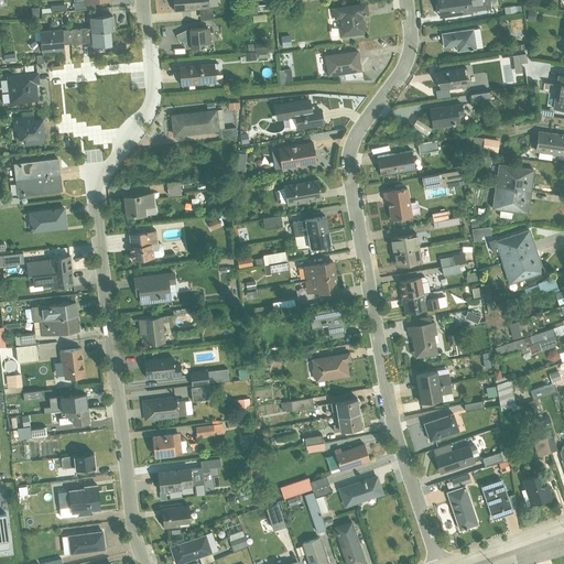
[(111,0),(74,0),(75,3),(73,3),(73,7),(75,7),(75,10),(96,9),(95,2),(111,0)]
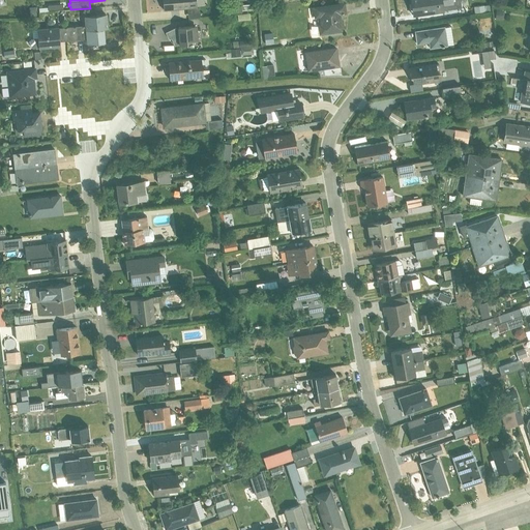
[(187,8),(198,7),(196,0),(163,0),(164,10),(187,8)]
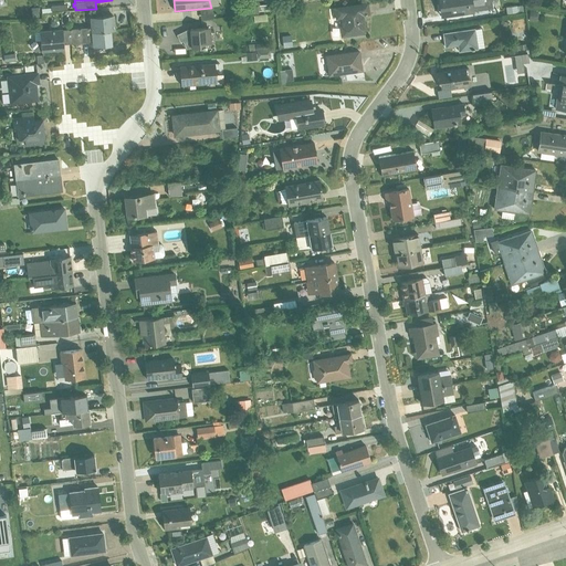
[(438,0),(440,11),(443,10),(444,16),(493,8),(491,0),(438,0)]
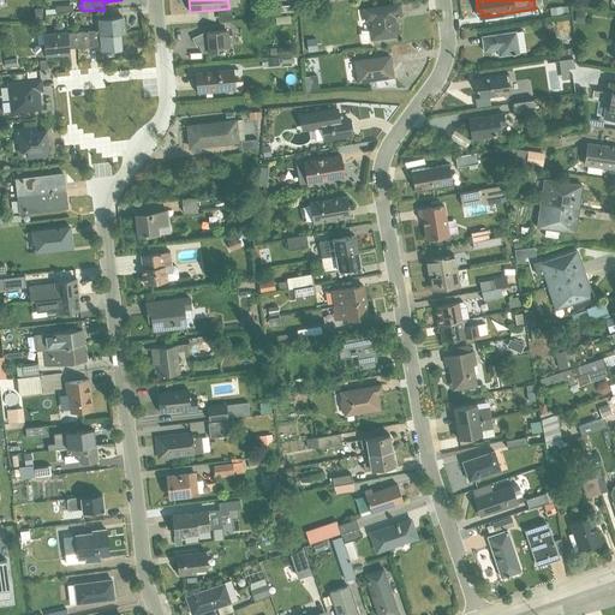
[(400,4),(363,10),(365,22),(371,21),(372,28),(369,29),(371,40),(398,36),(394,17),(401,16),(400,4)]
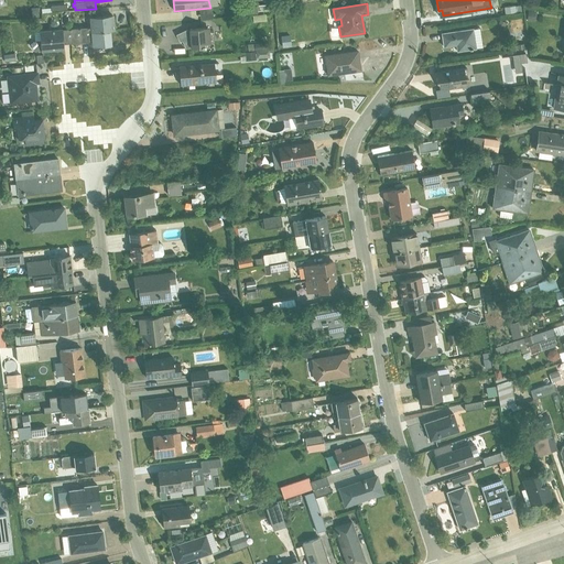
[(257,4),(243,6),(245,14),(257,14),(257,12),(274,10),(274,4),(257,6),(257,4)]
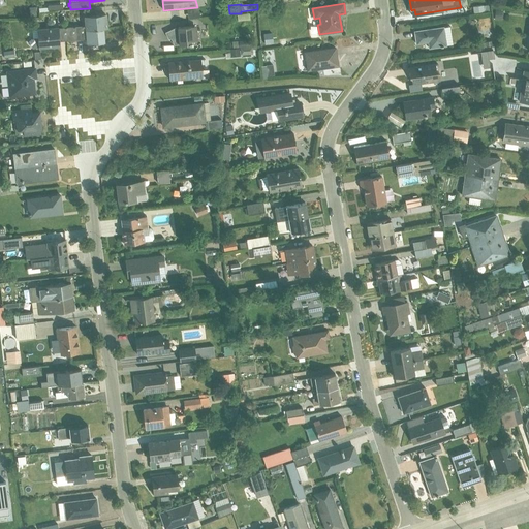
[(197,7),(187,8),(188,19),(199,18),(199,7),(197,7)]
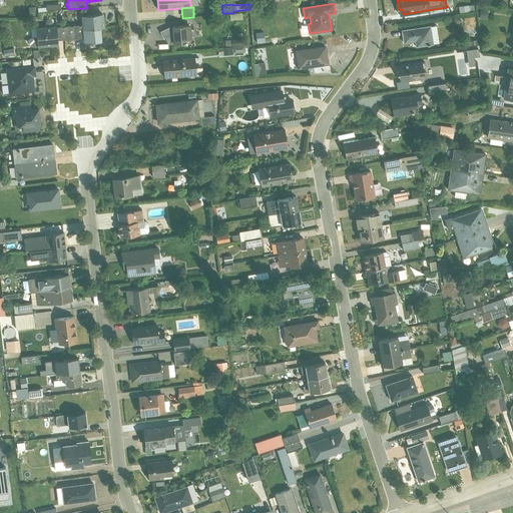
[(83,30),(100,28),(104,28),(103,14),(82,16),(82,25),(83,30)]
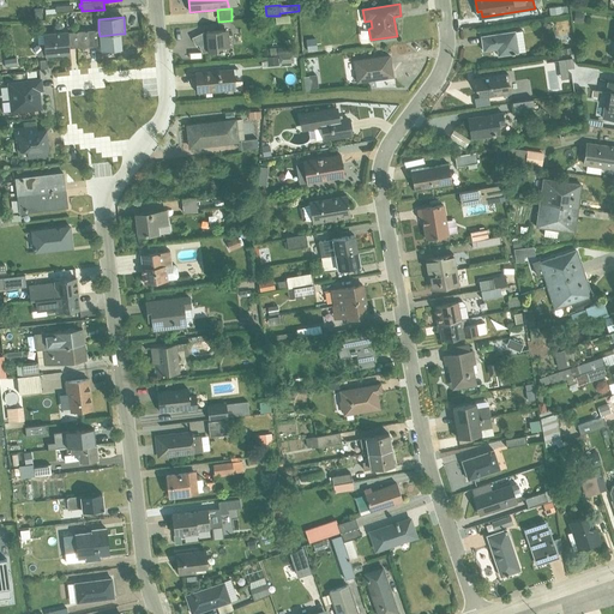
[(77,32),(78,48),(102,46),(102,50),(121,49),(120,34),(100,36),(98,30),(77,32)]
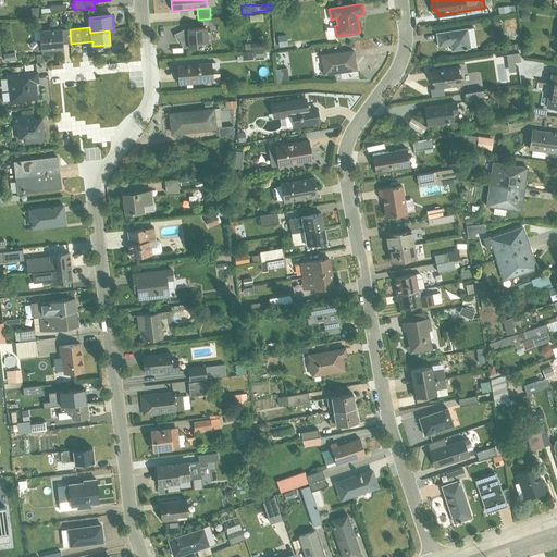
[(187,29),(174,35),(177,41),(182,40),(183,42),(181,42),(184,48),(199,46),(200,45),(209,44),(207,27),(187,29)]
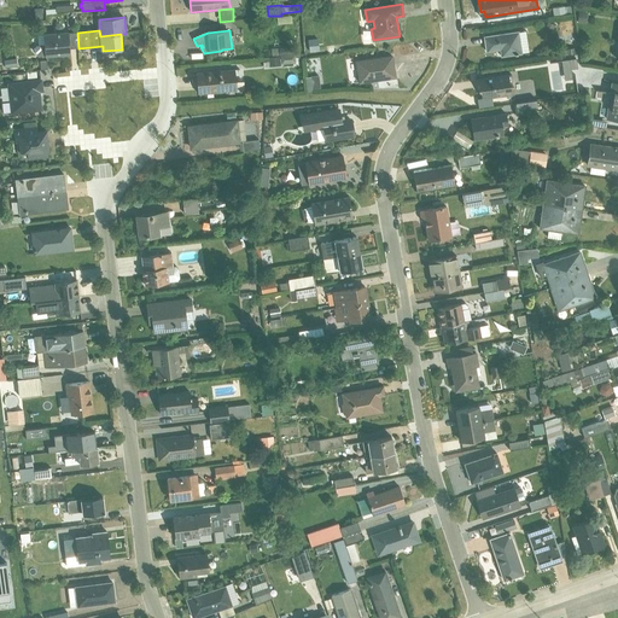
[(79,48),(77,33),(69,33),(69,31),(44,34),(45,35),(38,35),(39,45),(34,51),(39,57),(70,53),(70,48),(79,48)]
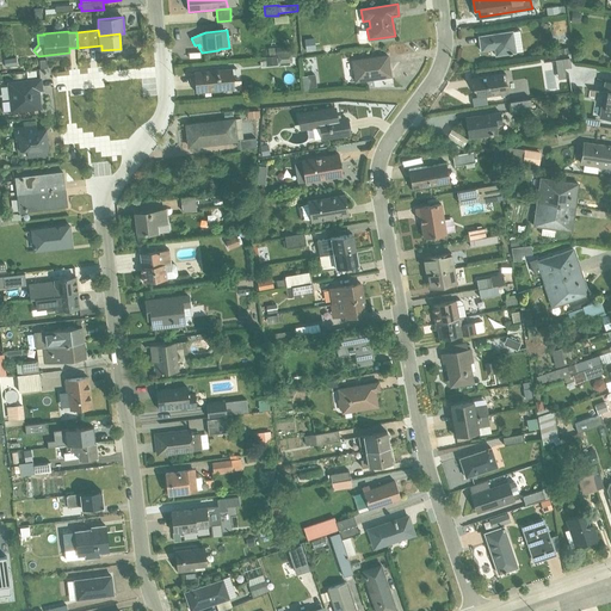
[(519,31),(479,37),(481,51),(494,49),(495,56),(517,54),(516,51),(523,51),(519,31)]
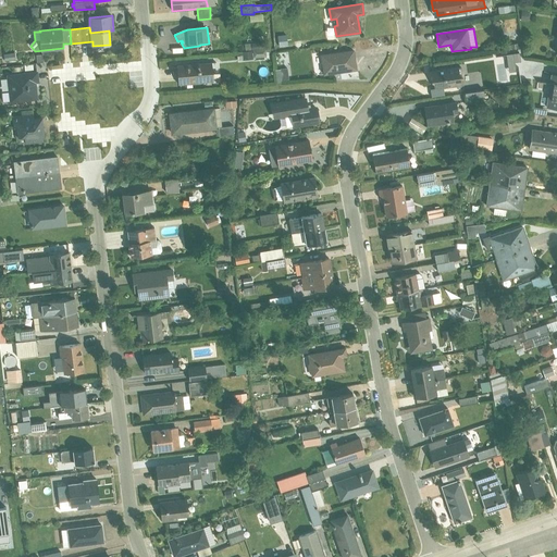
[(281,31),(272,33),(273,45),(283,42),(281,31)]
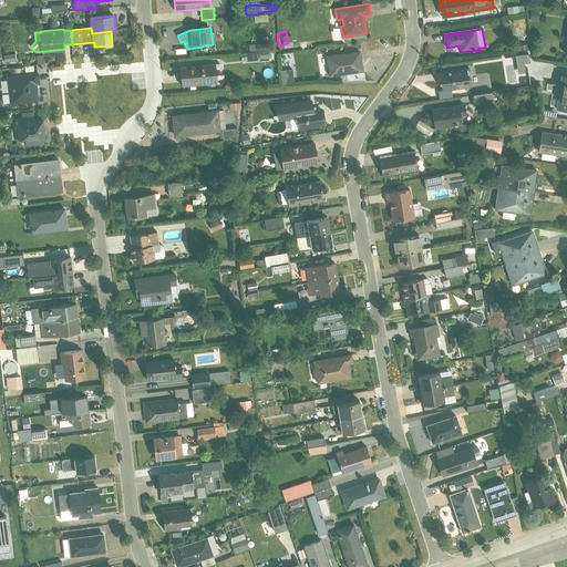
[(270,51),(257,52),(246,53),(247,62),(259,61),(259,60),(271,59),(270,51)]
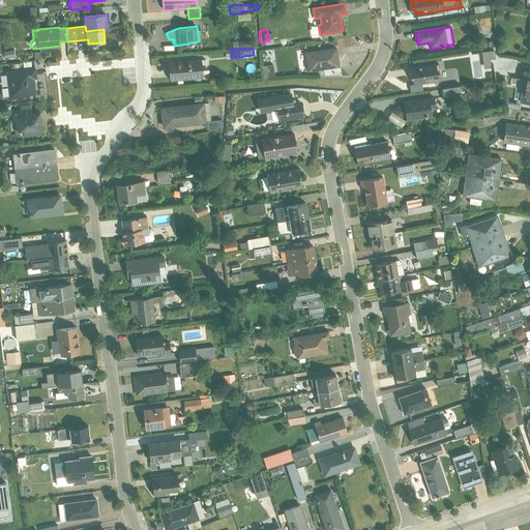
[(493,48),(486,49),(488,63),(495,62),(493,48)]
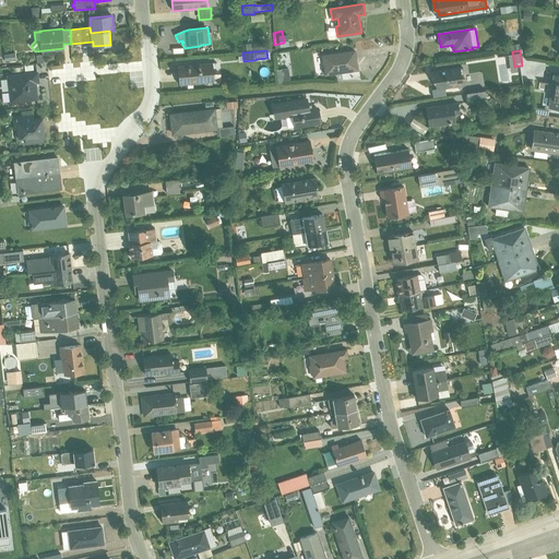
[(355,51),(322,56),(324,75),(357,70),(355,51)]
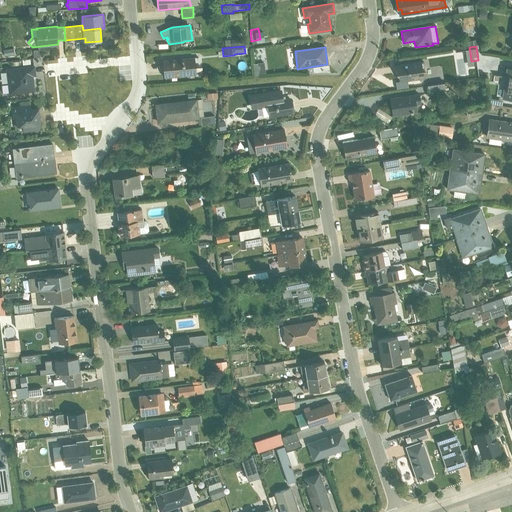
[(14,48),(3,50),(5,57),(15,55),(14,48)]
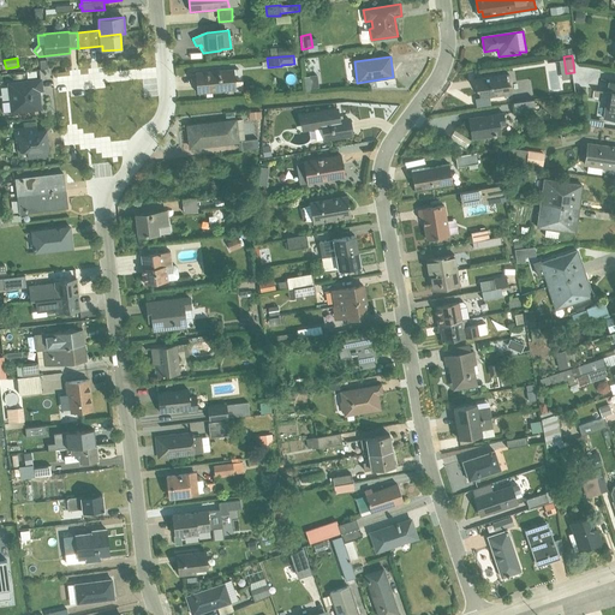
[(234,70),(196,73),(197,94),(236,90),(234,70)]
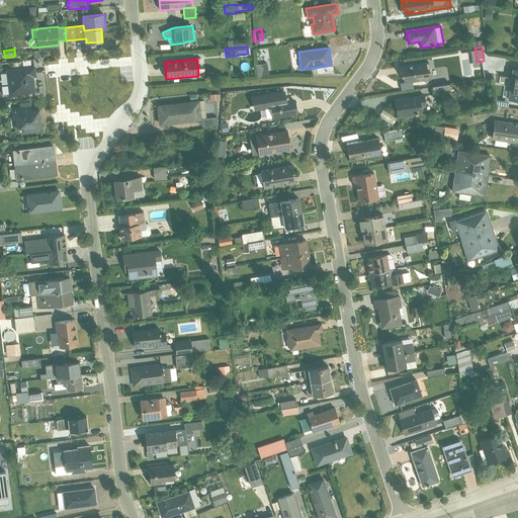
[(251,62),(252,74),(262,74),(262,61),(251,62)]
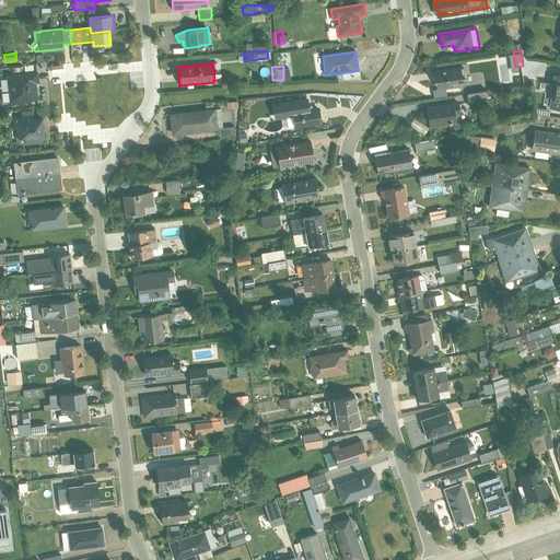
[(436,90),(443,89),(466,85),(465,77),(462,73),(461,69),(432,72),(433,82),(438,85),(438,89),(436,89),(436,90)]
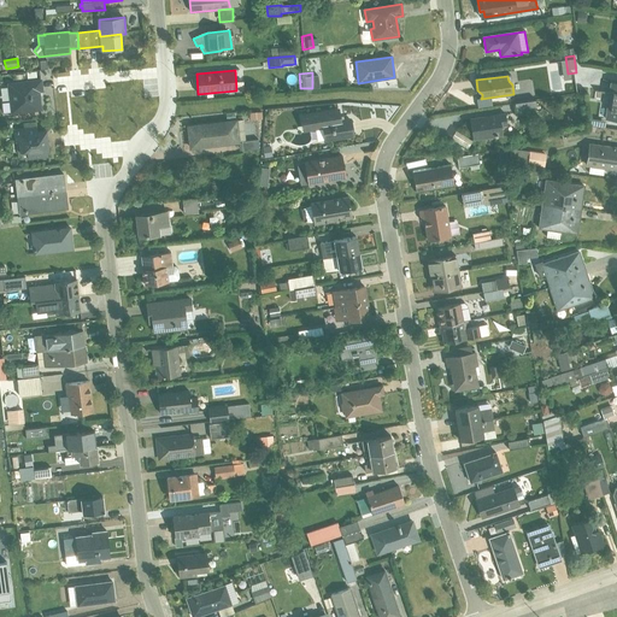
[(10,103),(4,104),(5,113),(41,110),(39,90),(42,90),(41,80),(7,84),(10,103)]
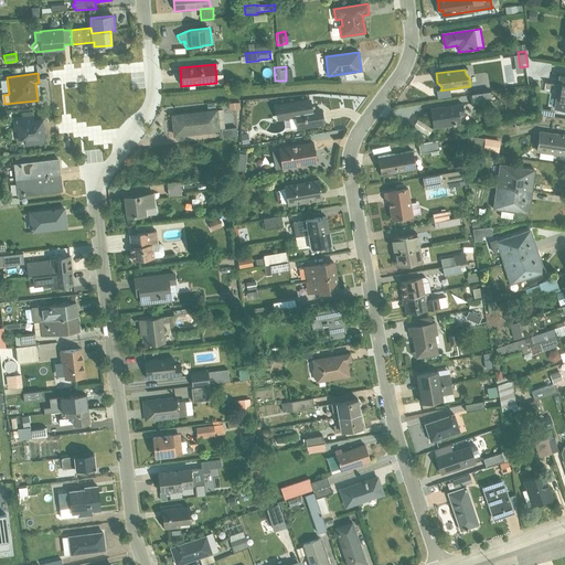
[(564,76),(558,76),(554,108),(564,109),(564,76)]
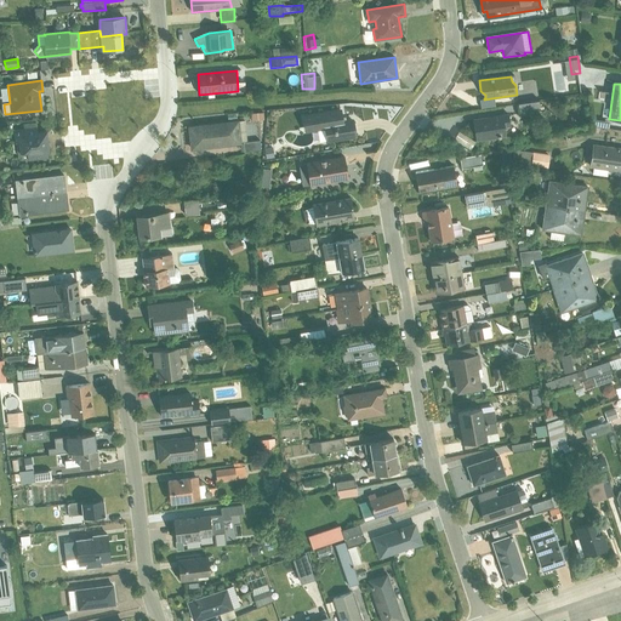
[(491,98),(484,100),(480,100),(482,108),(494,107),(491,98)]
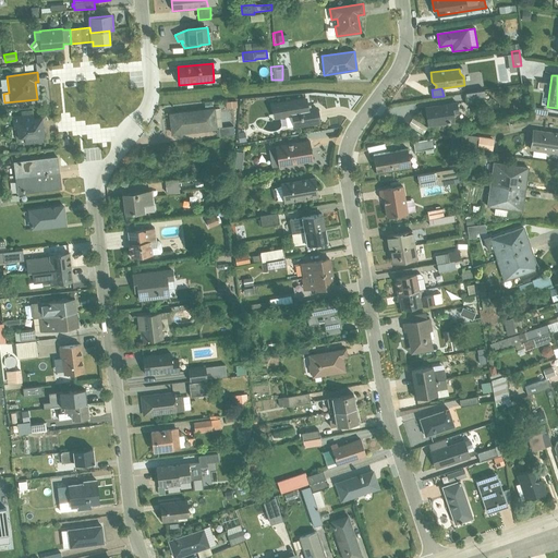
[(484,91),(465,94),(468,104),(486,101),(484,91)]
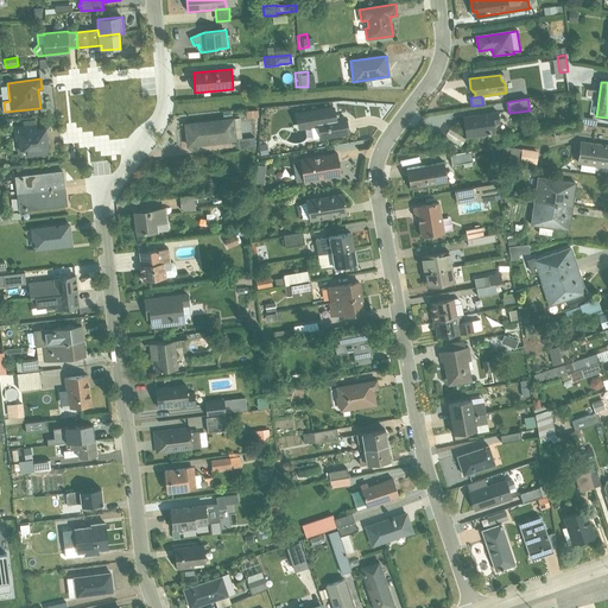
[(334,109),(297,115),(299,131),(311,128),(312,139),(348,133),(346,119),(339,120),(337,116),(335,116),(334,109)]
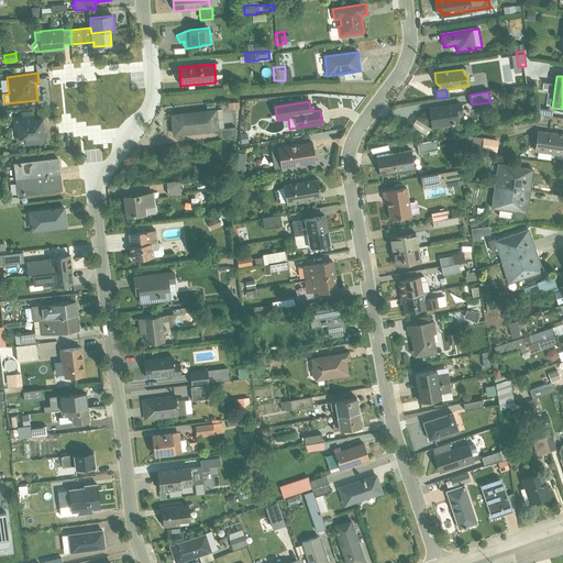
[(462,105),(429,109),(431,127),(459,122),(457,116),(463,114),(462,105)]
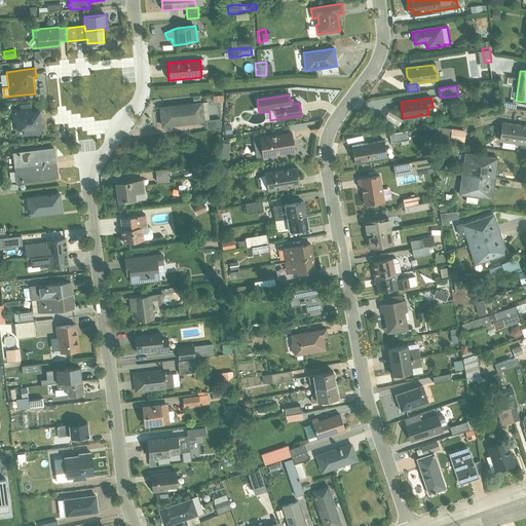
[(501,101),(500,106),(516,109),(517,103),(501,101)]
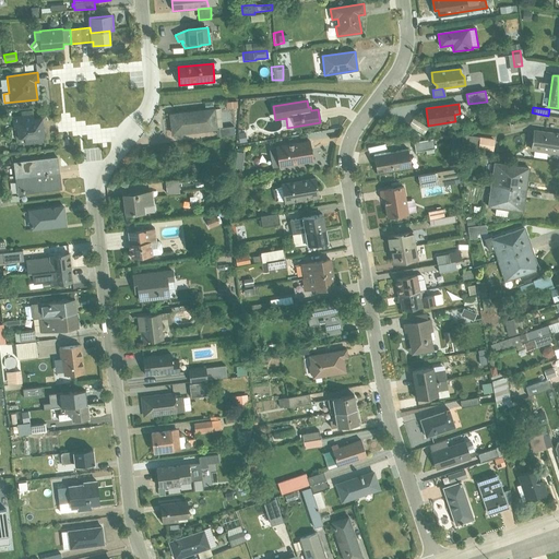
[(177,119),(171,119),(173,134),(216,129),(217,137),(219,137),(221,138),(235,135),(234,127),(223,128),(221,109),(176,115),(177,119)]
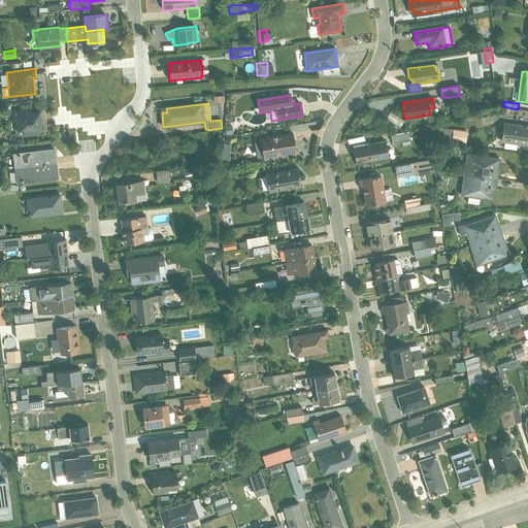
[(32,108),(12,110),(13,123),(14,122),(15,133),(19,132),(19,136),(24,135),(24,136),(41,134),(41,130),(42,130),(41,114),(32,116),(32,108)]
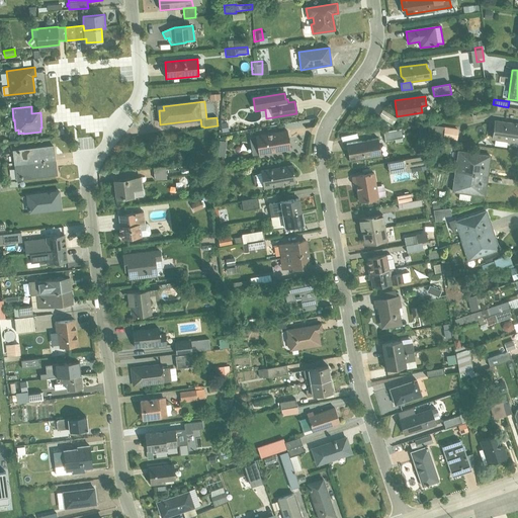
[(496,140),(507,142),(517,143),(517,124),(495,121),(492,140),(496,140)]
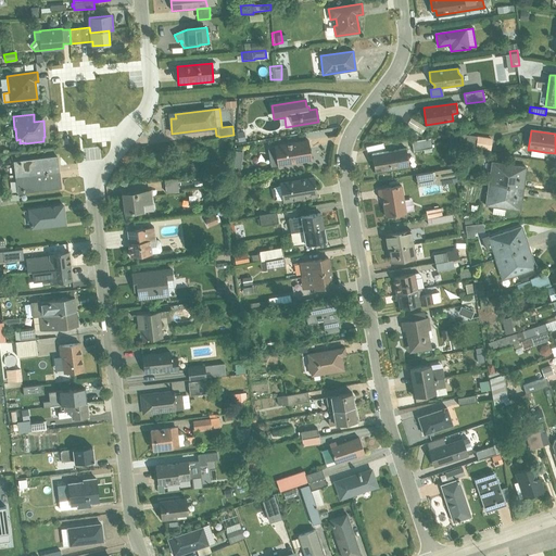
[(460,135),(459,147),(491,151),(492,138),(460,135)]
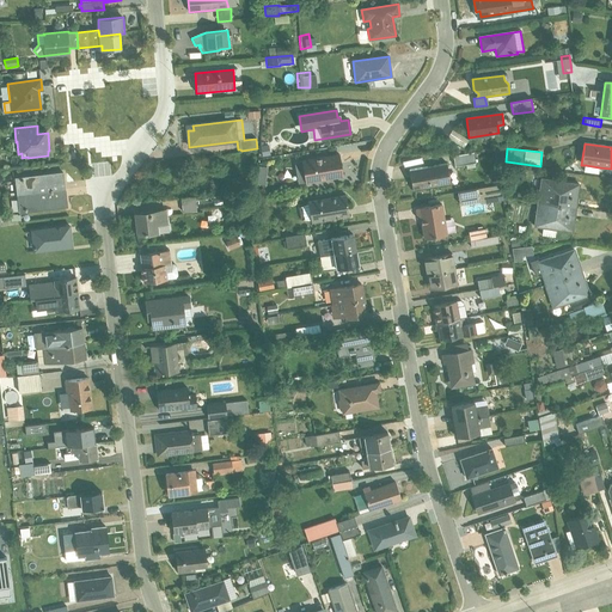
[(475,152),(453,155),(456,166),(476,163),(475,152)]
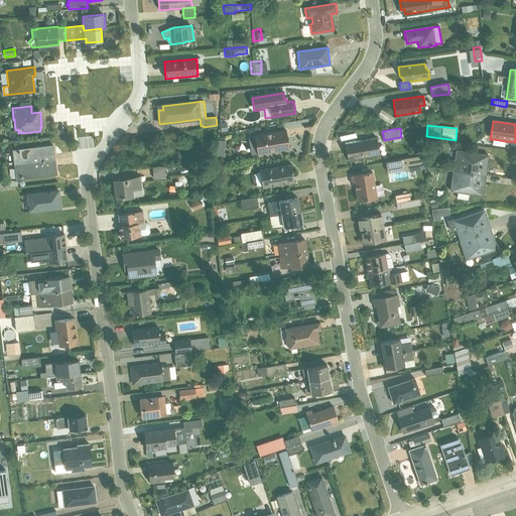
[(286,131),(249,137),(252,155),(289,149),(286,131)]
